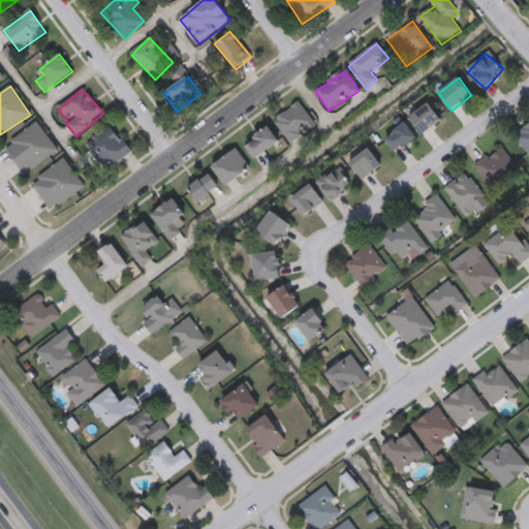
[(289,144),(274,120),(300,102),(315,126),(289,144)]
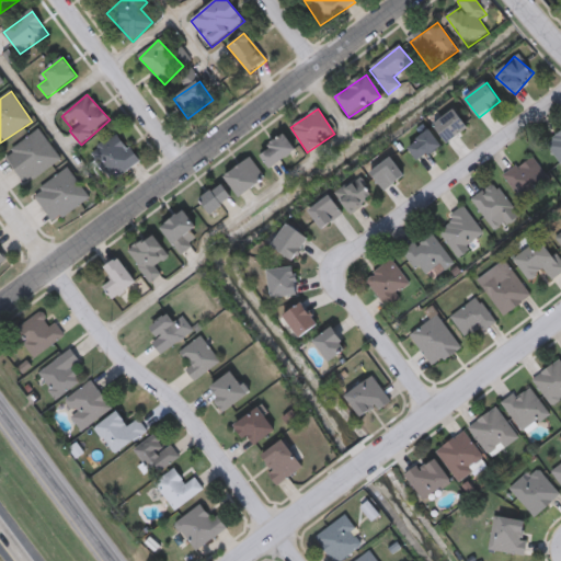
[(434,125),(455,110),(469,128),(448,144),(434,125)]
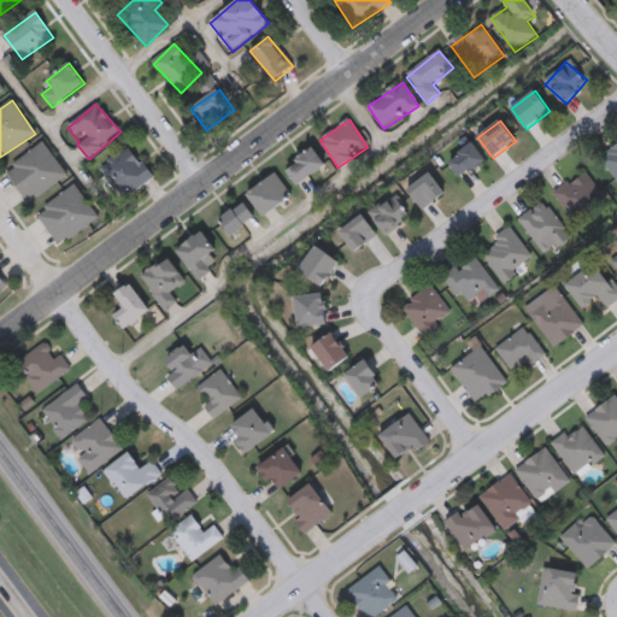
[(68,177),(28,204),(5,170),(45,142),(68,177)]
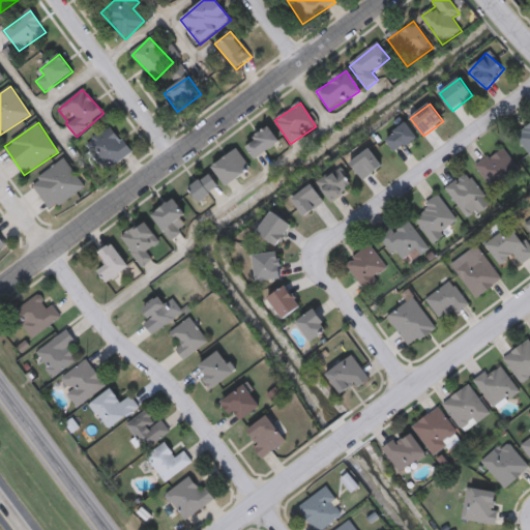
[(386,141),(405,123),(416,135),(396,152),(386,141)]
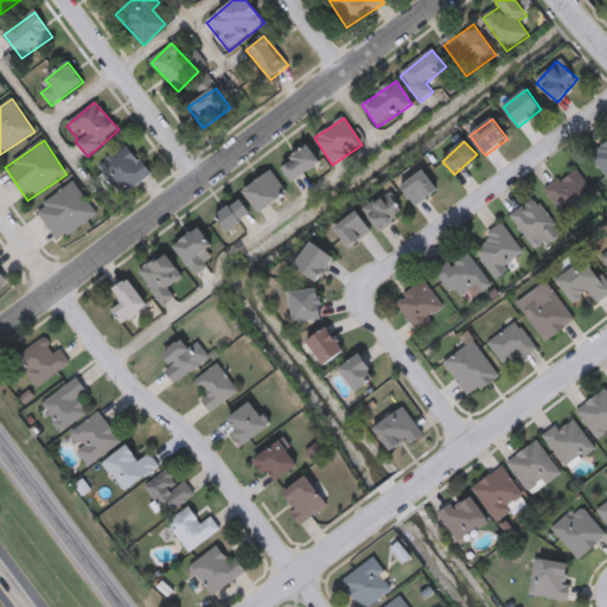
[(606,177),(592,155),(606,144),(606,177)]
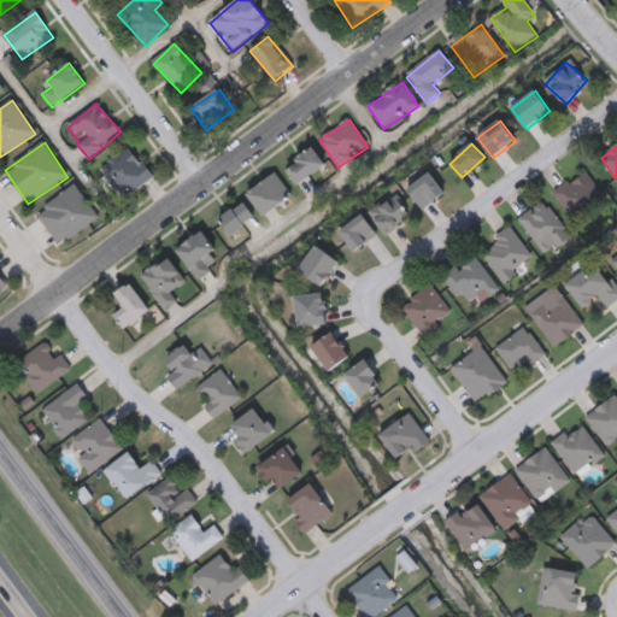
[(129,201),(100,172),(125,147),(153,176),(129,201)]
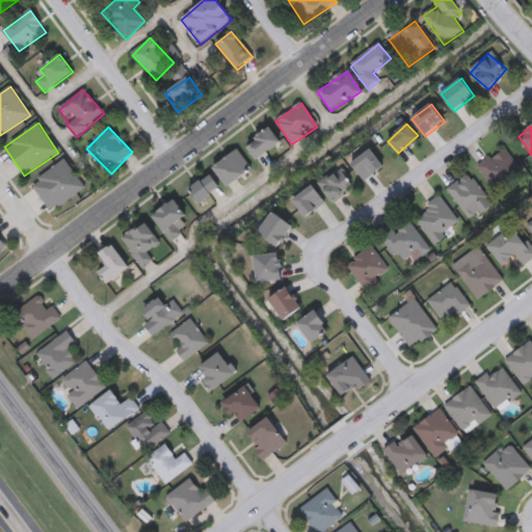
[(282,142),(257,160),(246,145),(270,128),(282,142)]
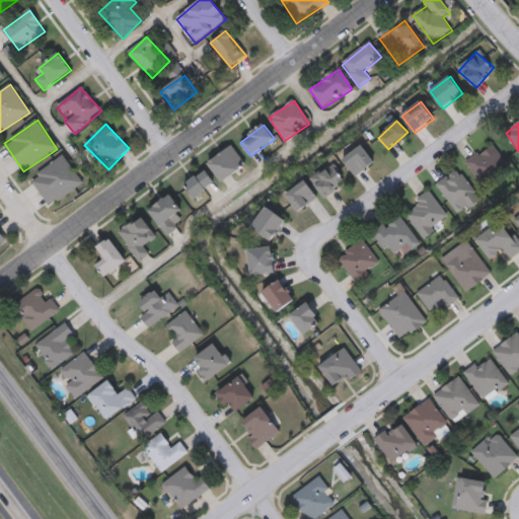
[(486,189),(466,165),(491,144),(511,168),(486,189)]
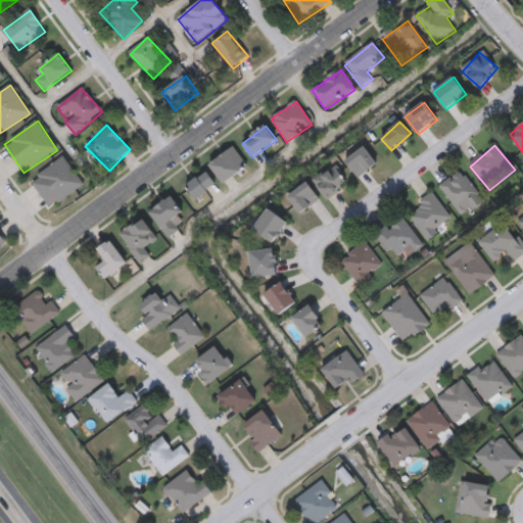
[(209,165),(234,147),(247,167),(223,184),(209,165)]
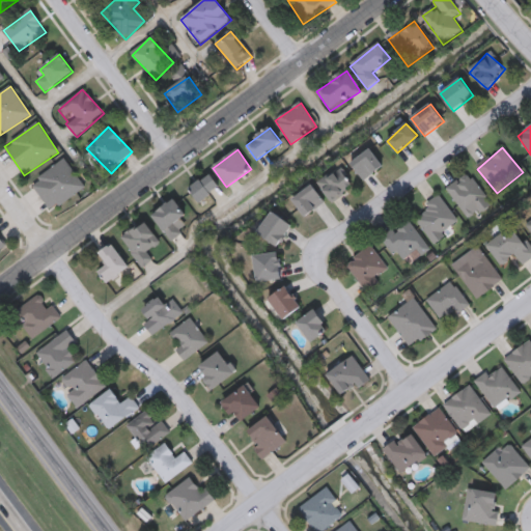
[(384,166),(364,182),(351,164),(370,149),(384,166)]
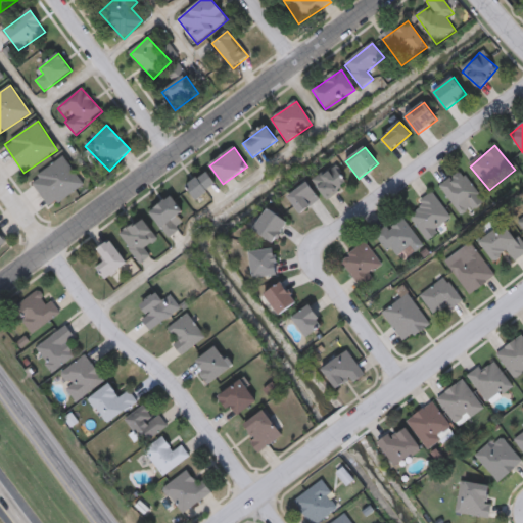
[(84,185),(50,208),(31,181),(63,157),(84,185)]
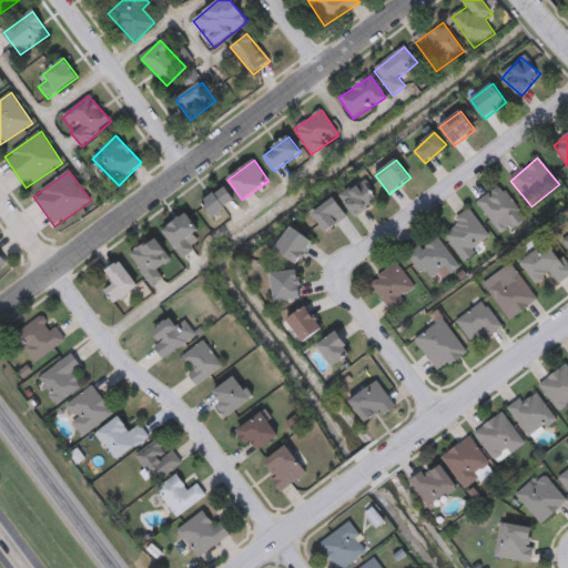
[(341,195),(364,179),(378,200),(355,216),(341,195)]
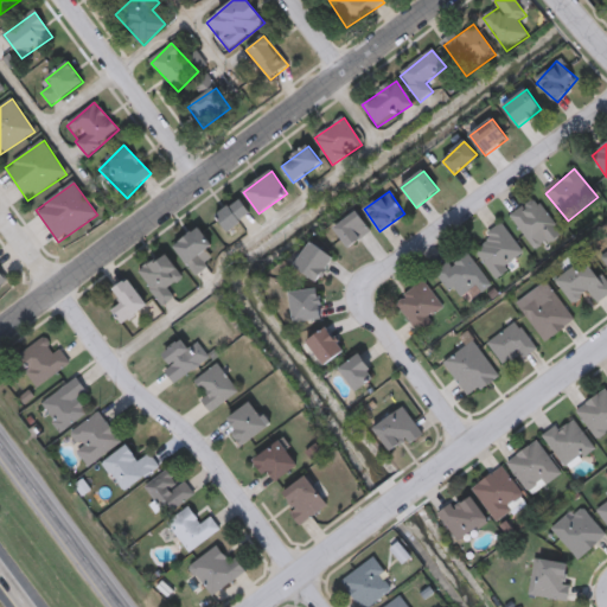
[(562,237),(535,254),(511,215),(537,198),(562,237)]
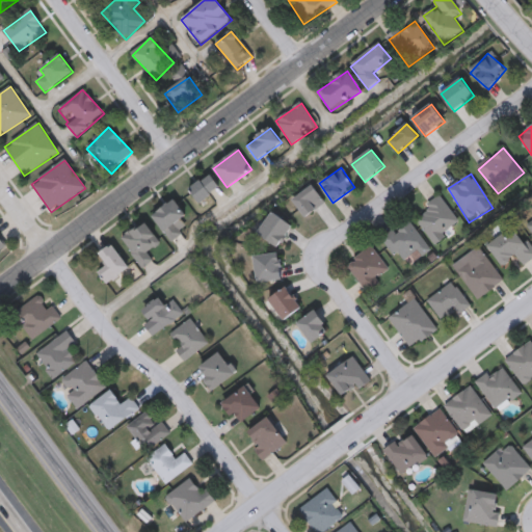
[(189,191),(210,175),(220,188),(201,205),(189,191)]
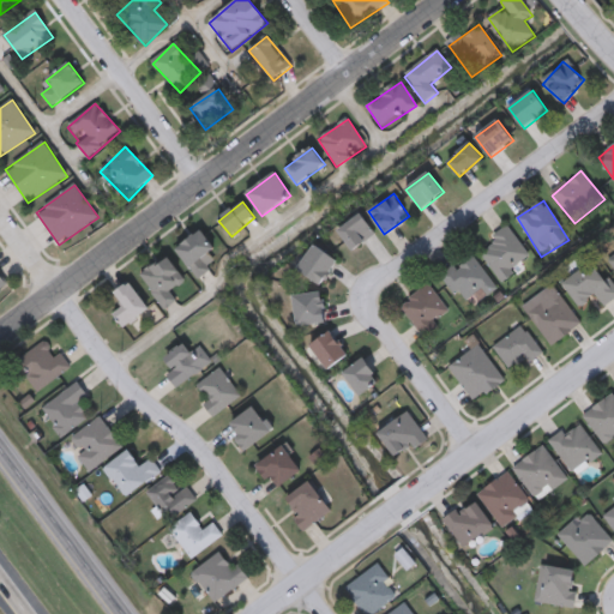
[(353,252),(337,230),(361,215),(375,236),(353,252)]
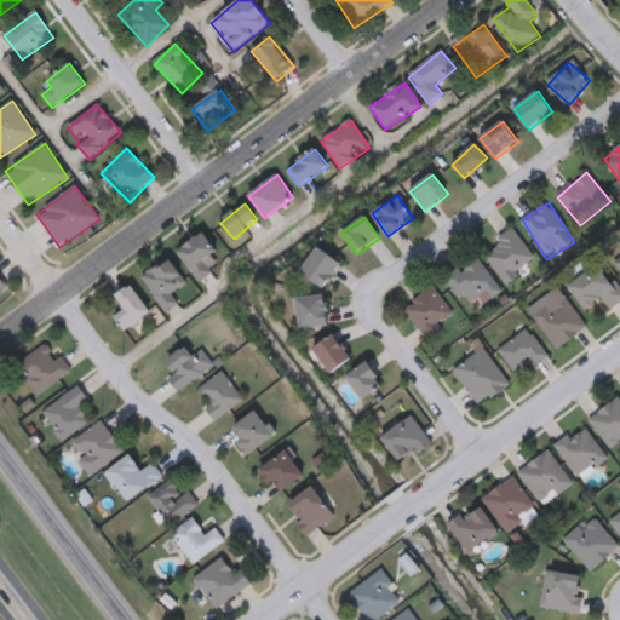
[(538,262),(506,285),(481,253),(512,229),(538,262)]
